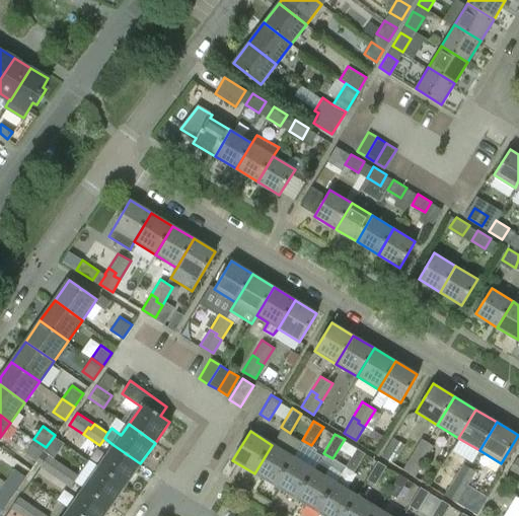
[(421,437),(412,452),(418,456),(417,458),(423,462),(434,445),(421,437)]
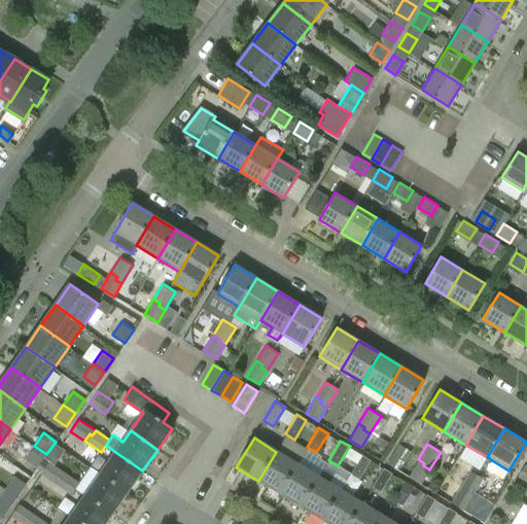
[(46,454),(34,446),(25,459),(37,467),(46,454)]
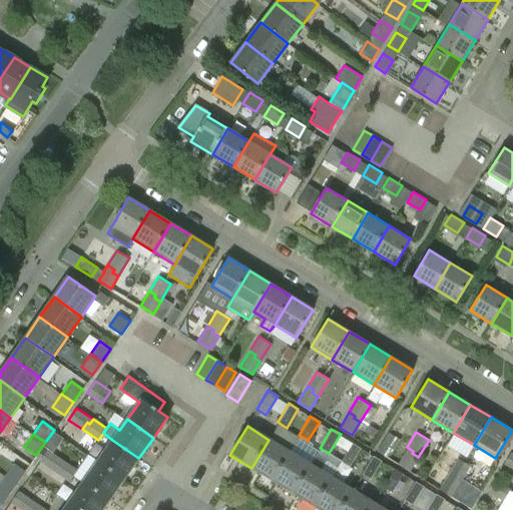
[(138,458),(112,440),(98,461),(124,479),(138,458)]
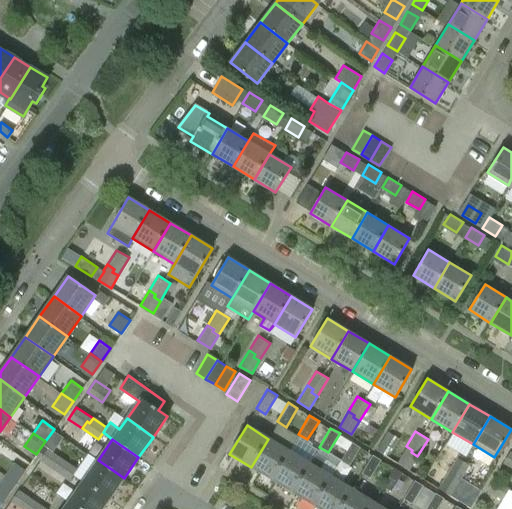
[(251,467),(271,479),(289,451),(268,439),(251,467)]
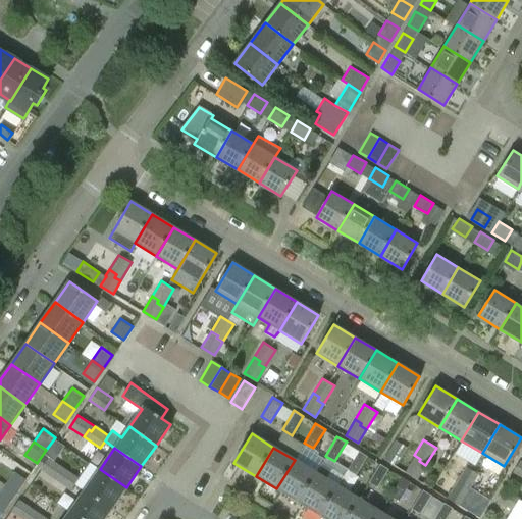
[(358,450),(357,450),(354,457),(347,468),(356,474),(367,455),(362,452),(358,450)]
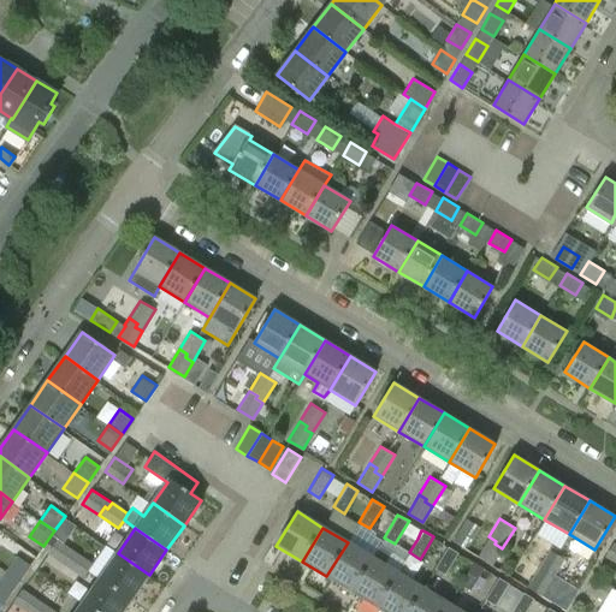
[(496,541),(489,536),(478,556),(492,564),(502,548),(495,544),(496,541)]
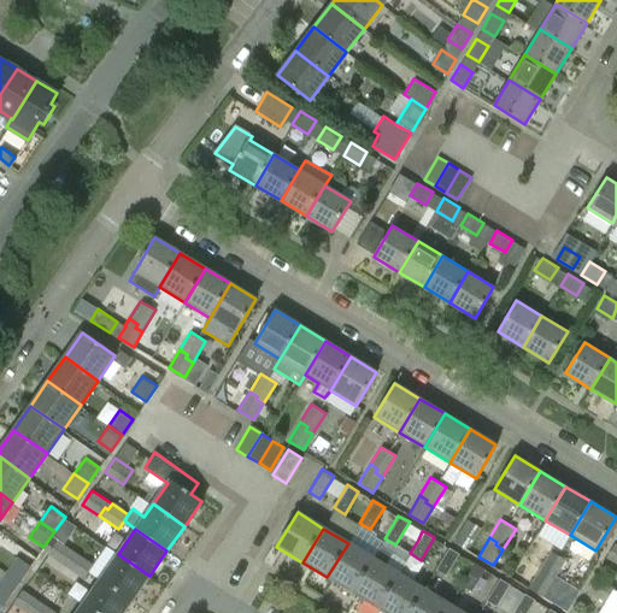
[(72,559),(77,553),(58,540),(47,554),(64,565),(70,556),(72,559)]
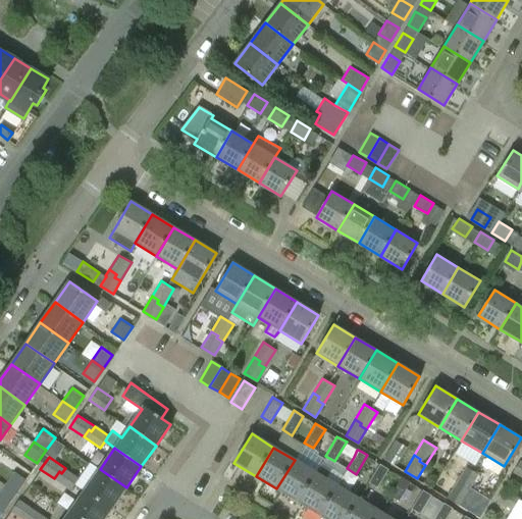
[(521,460),(520,459),(513,471),(521,476),(521,460)]
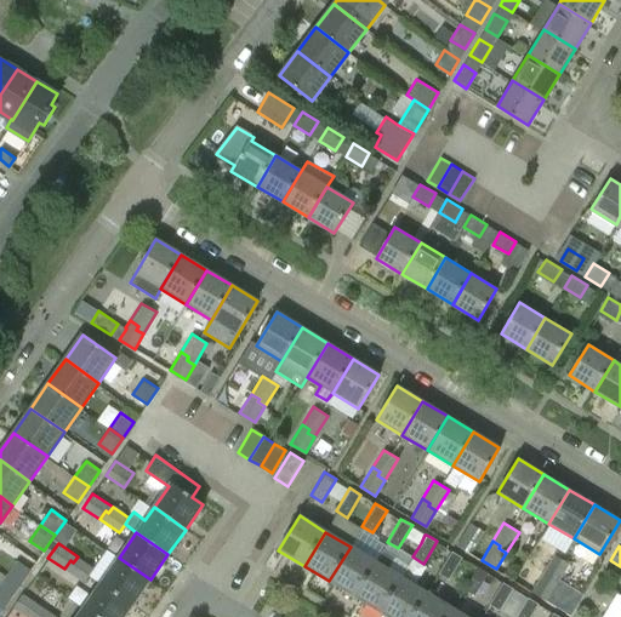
[(329,581),(354,596),(376,563),(351,547),(329,581)]
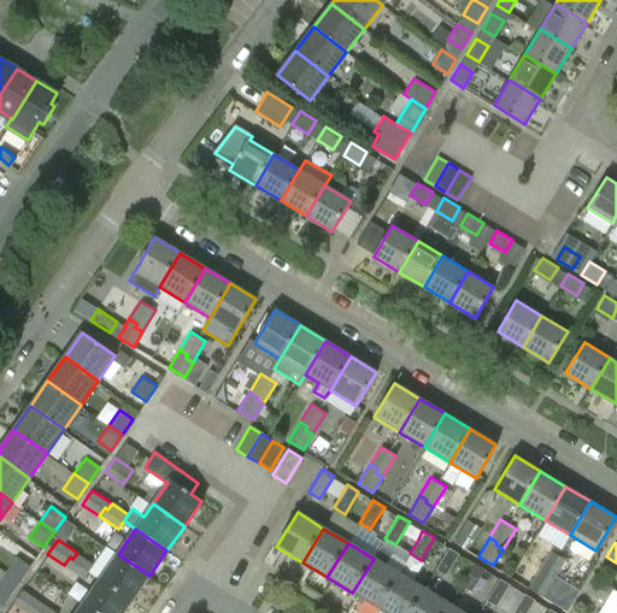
[(106,544),(93,564),(89,570),(100,578),(133,600),(150,576),(118,554),(106,544)]
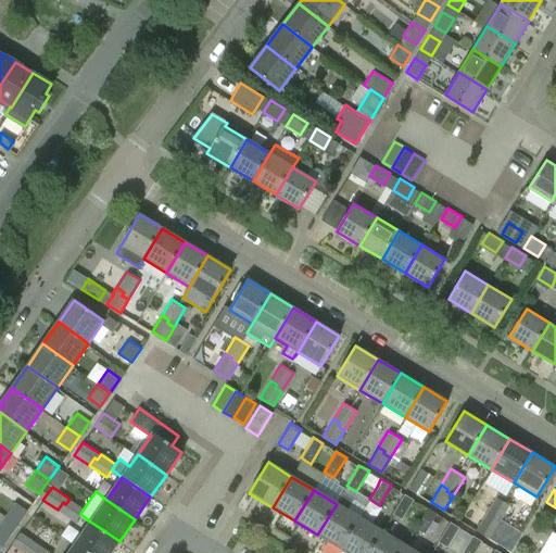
[(317,535),(340,549),(359,517),(346,511),(354,499),(343,491),(337,504),(317,535)]
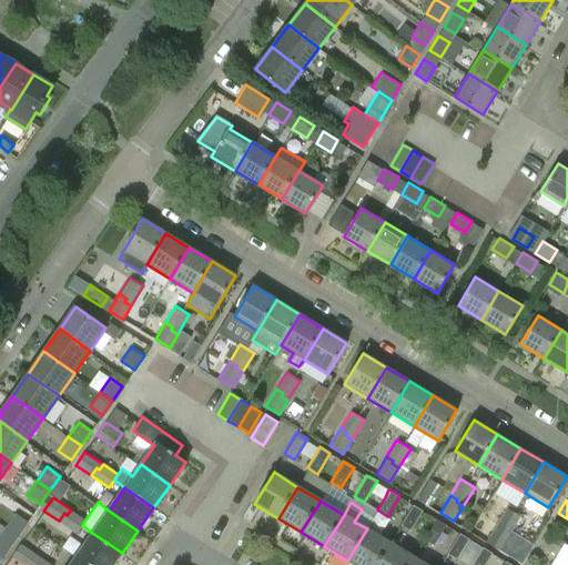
[(413,503),(401,524),(411,530),(423,510),(413,503)]
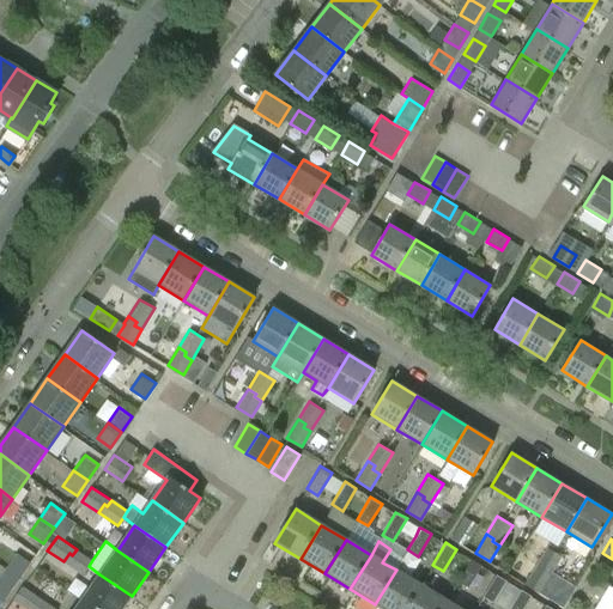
[(542,571),(550,576),(562,555),(547,547),(536,564),(544,568),(542,571)]
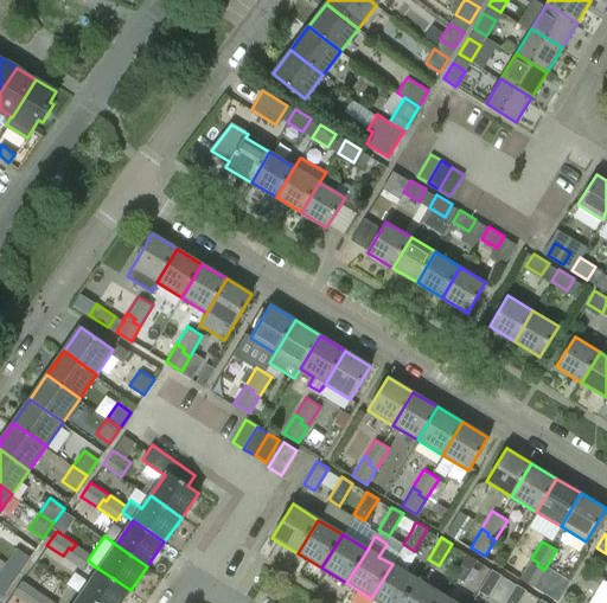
[(91,555),(76,544),(71,550),(69,547),(63,556),(82,568),(88,560),(91,555)]
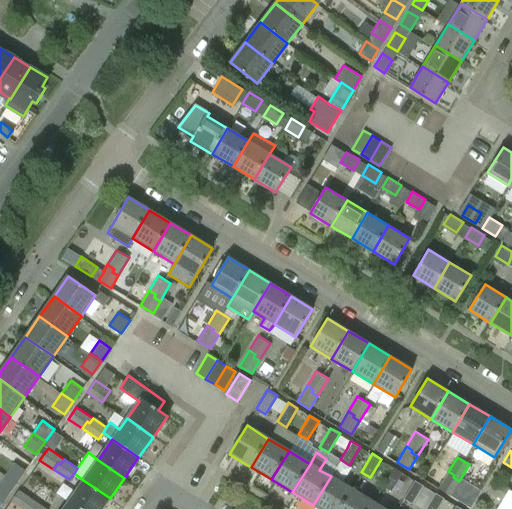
[(14,461),(5,474),(17,482),(25,469),(14,461)]
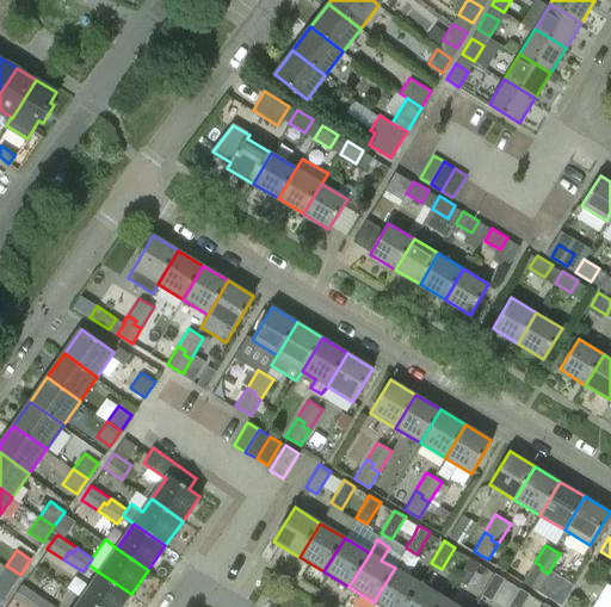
[(481,563),(469,556),(456,578),(467,584),(481,563)]
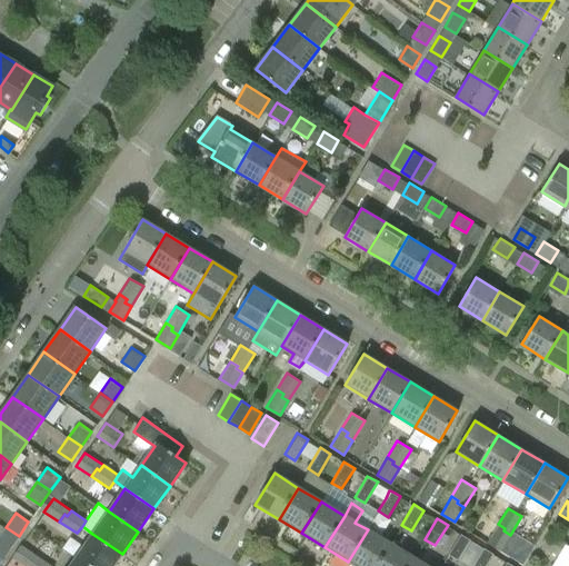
[(505,528),(498,524),(488,542),(501,549),(510,535),(503,530),(505,528)]
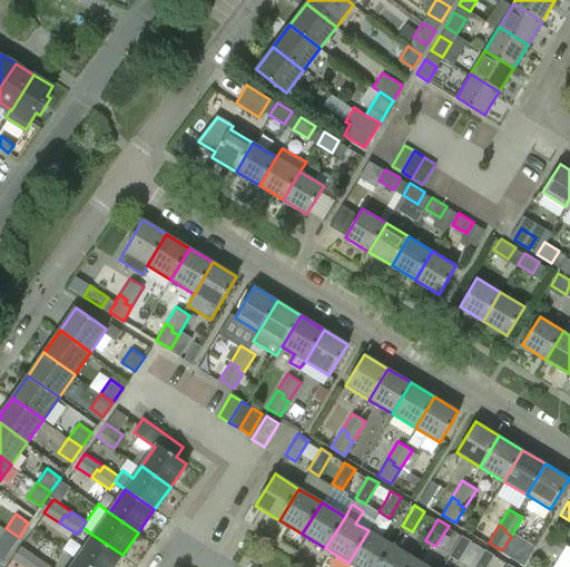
[(19,537),(6,528),(0,535),(0,557),(2,559),(19,537)]
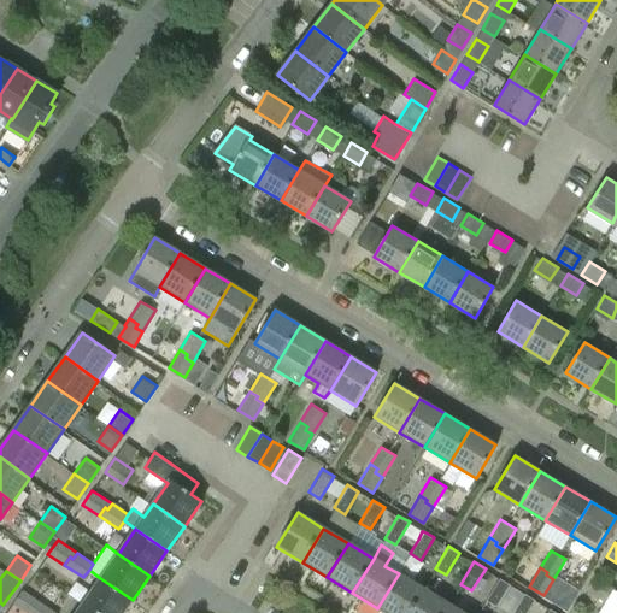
[(377,608),(386,612),(409,612),(424,589),(399,573),(377,608)]
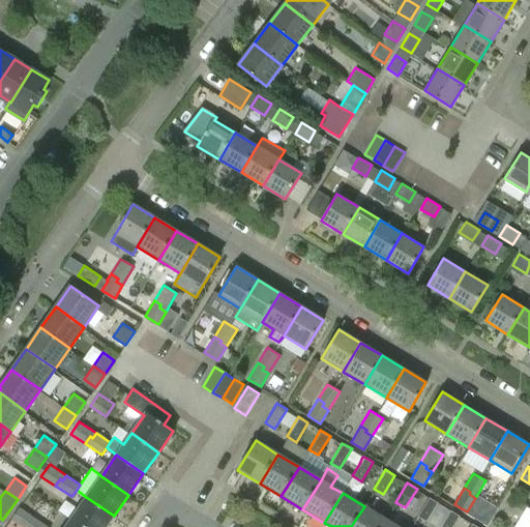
[(520,517),(526,504),(526,503),(511,494),(503,506),(520,517)]
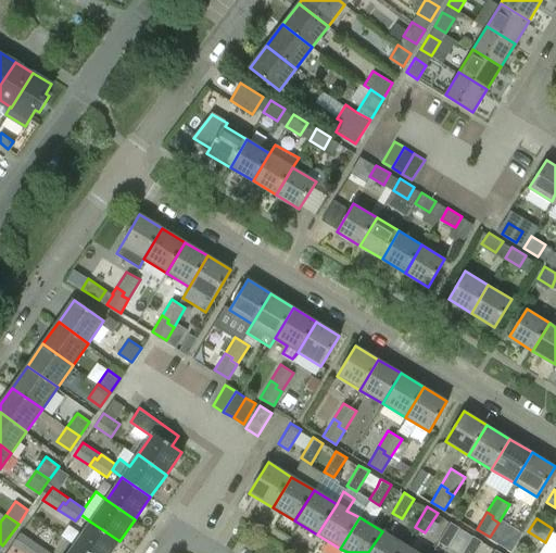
[(450,520),(437,541),(447,547),(459,526),(450,520)]
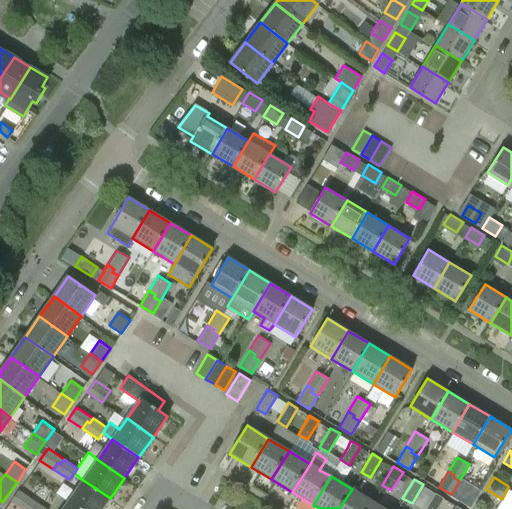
[(83,480),(69,501),(81,508),(102,508),(110,498),(83,480)]
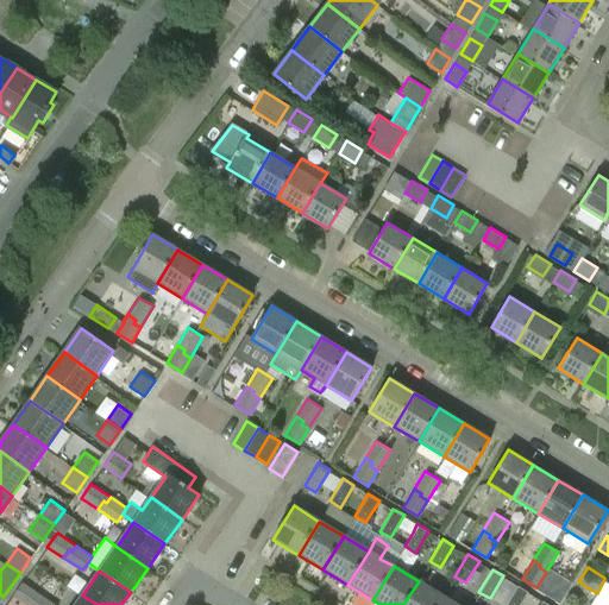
[(438,604),(444,597),(451,585),(439,577),(431,590),(419,581),(403,604),(438,604)]
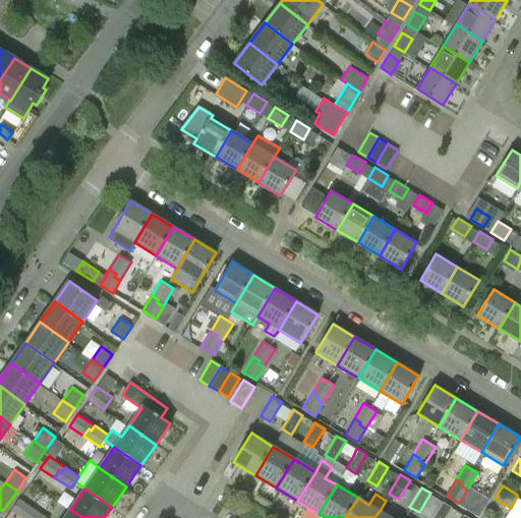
[(32,514),(36,509),(18,498),(10,510),(22,517),(24,517),(30,512),(32,514)]
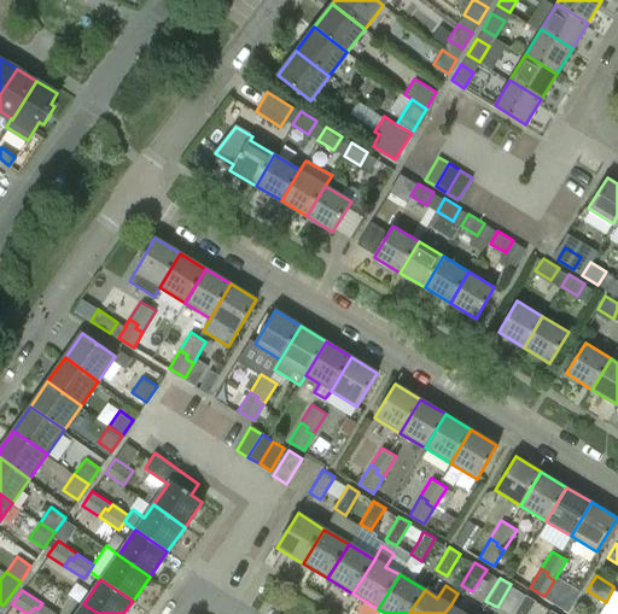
[(525,592),(524,595),(511,613),(528,613),(537,600),(525,592)]
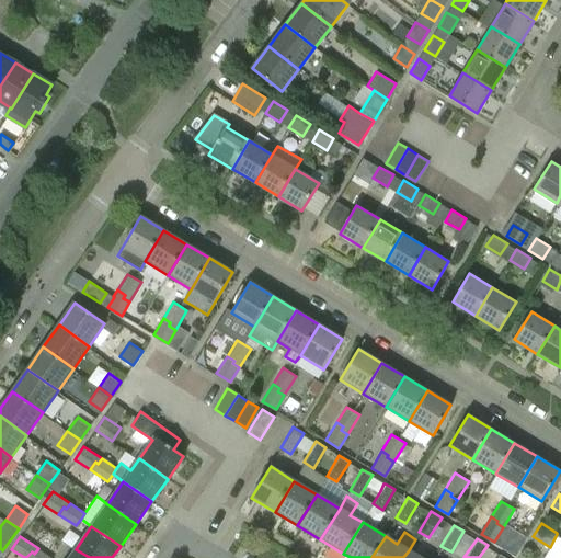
[(53,557),(38,548),(34,554),(32,551),(26,557),(53,557)]
